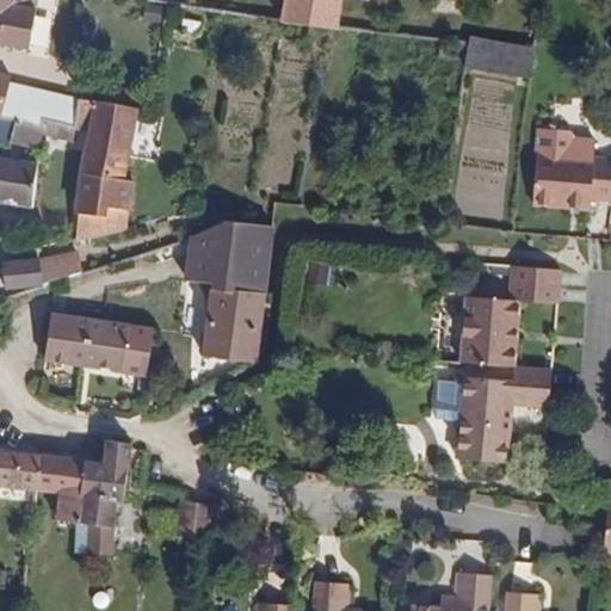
[(37,13),(38,0),(0,0),(0,44),(30,51),(37,13)]
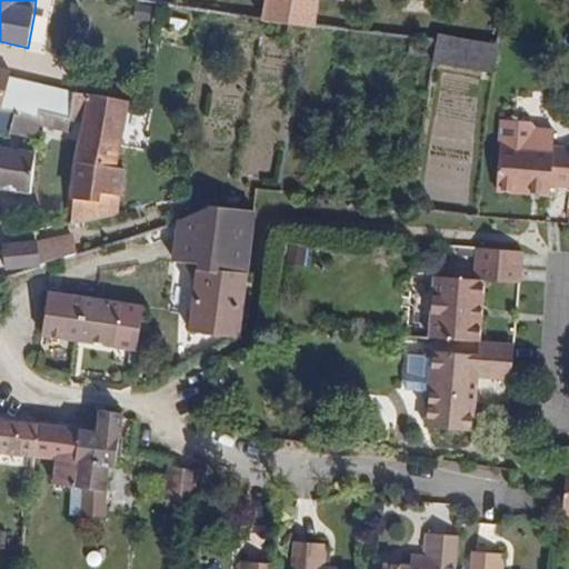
[(316,27),(319,0),(265,0),(262,20),(316,27)]
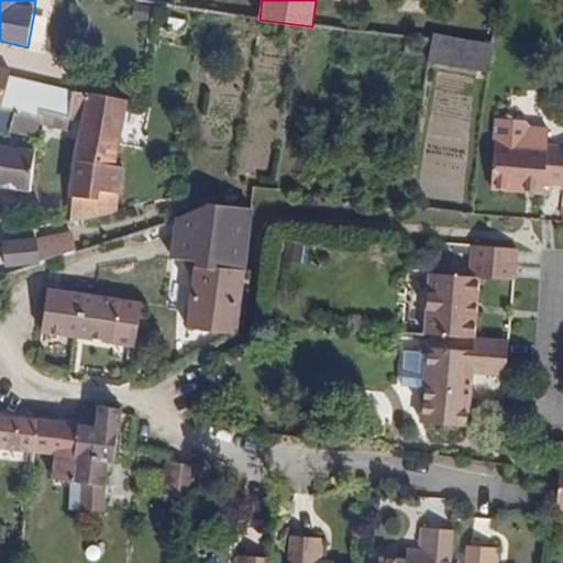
[(184,31),(186,20),(169,17),(167,28),(184,31)]
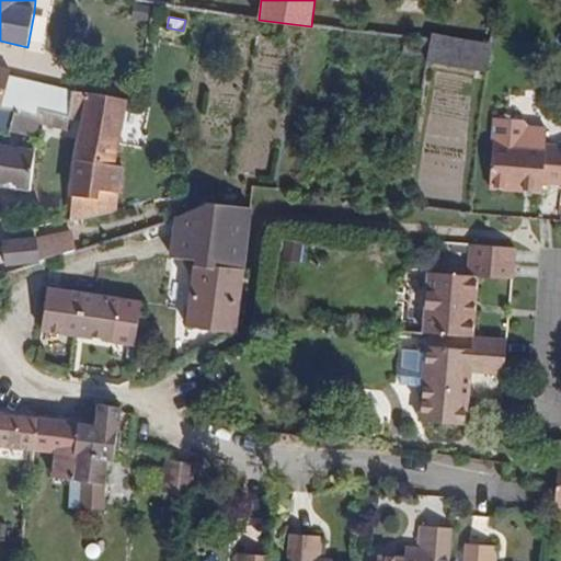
[(432,34),(431,41),(428,56),(427,63),(485,71),(491,43),(432,34)]
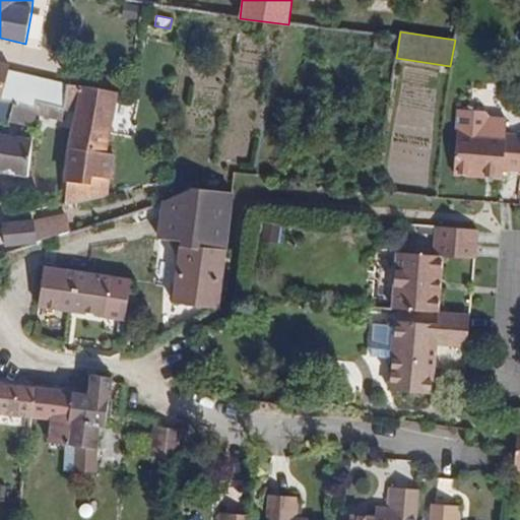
[(397,52),(399,38),(375,35),(374,49),(397,52)]
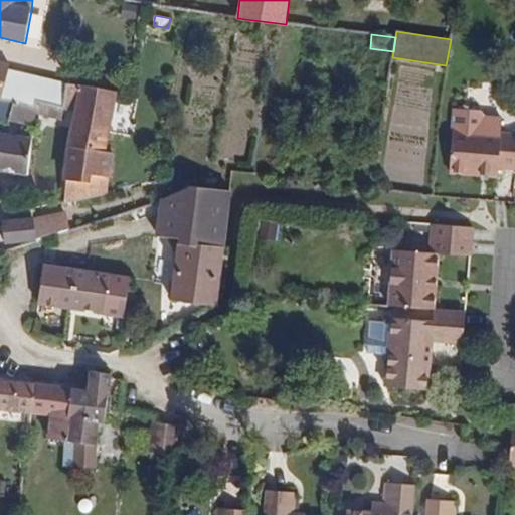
[(0,98),(6,74),(9,64),(0,61),(0,98)]
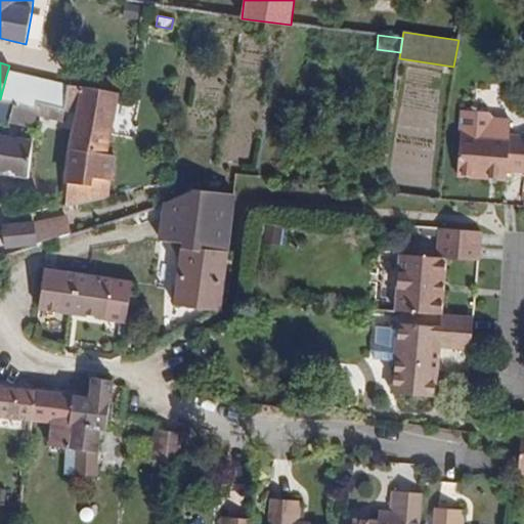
[(66,104),(69,85),(6,76),(0,99),(0,101),(13,103),(23,104),(36,108),(37,102),(63,108),(66,104)]
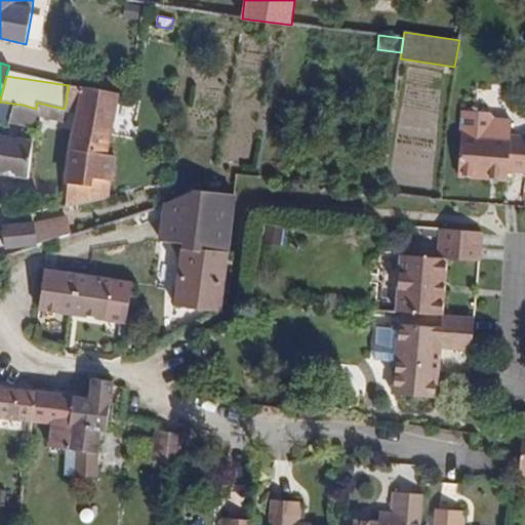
[(109,154),(119,93),(69,85),(66,105),(78,107),(71,148),(63,206),(110,198),(116,155),(109,154)]
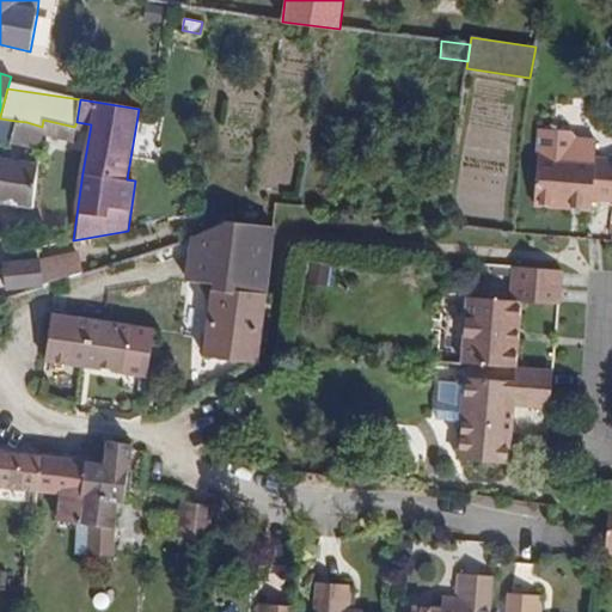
[(0,141),(11,145),(16,121),(0,118),(0,141)]
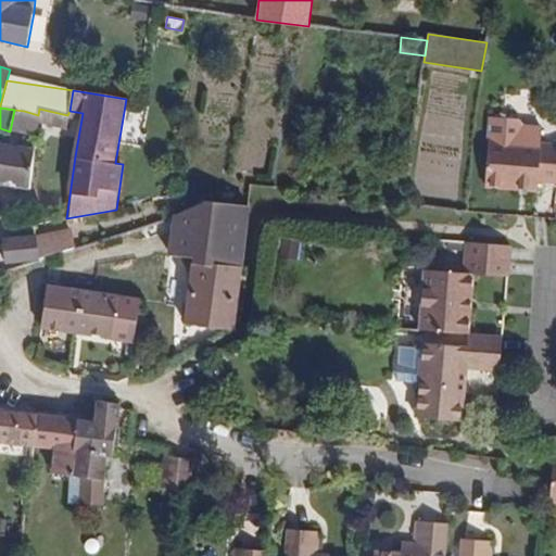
[(65,129),(67,115),(39,109),(38,115),(38,123),(65,129)]
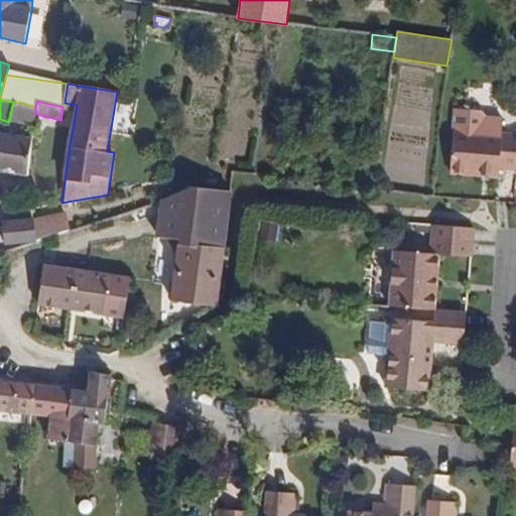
[(35,114),(35,107),(22,103),(13,102),(9,122),(34,127),(35,114)]
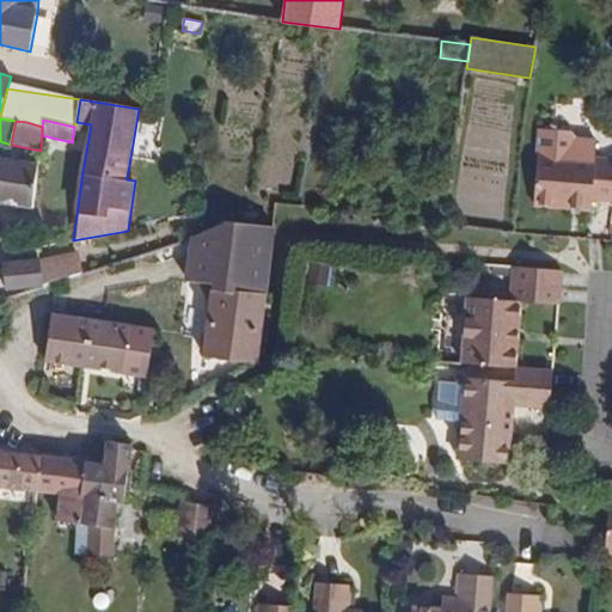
[(570,157),(571,144),(567,139),(540,136),(538,153),(570,157)]
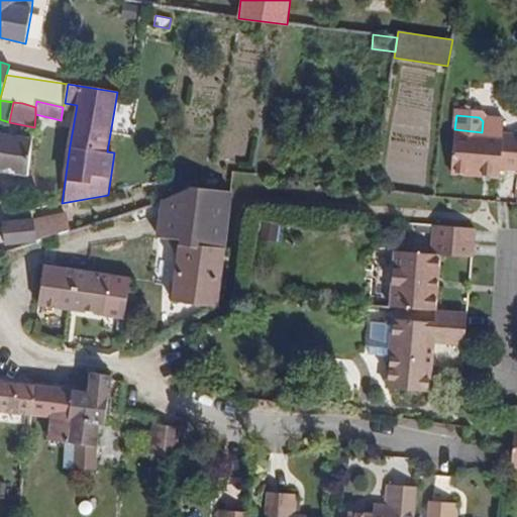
[(516,134),(482,132),(454,129),(450,174),(499,178),(501,169),(516,170),(516,134)]
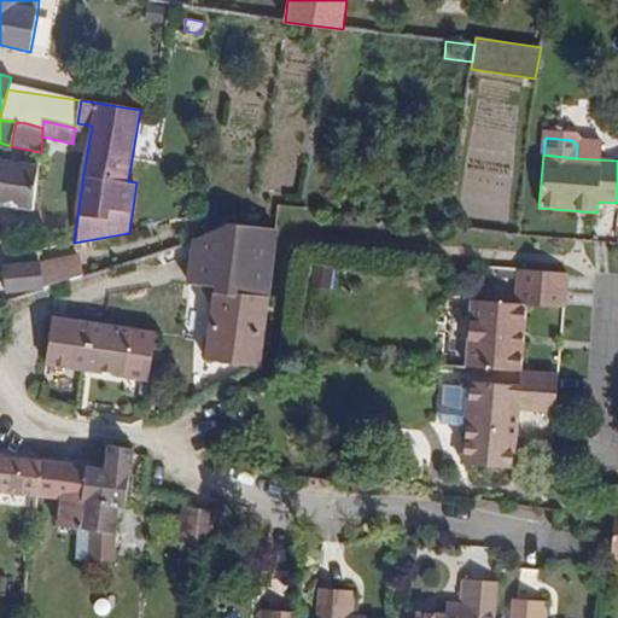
[(0,204),(33,210),(38,164),(0,157),(0,204)]
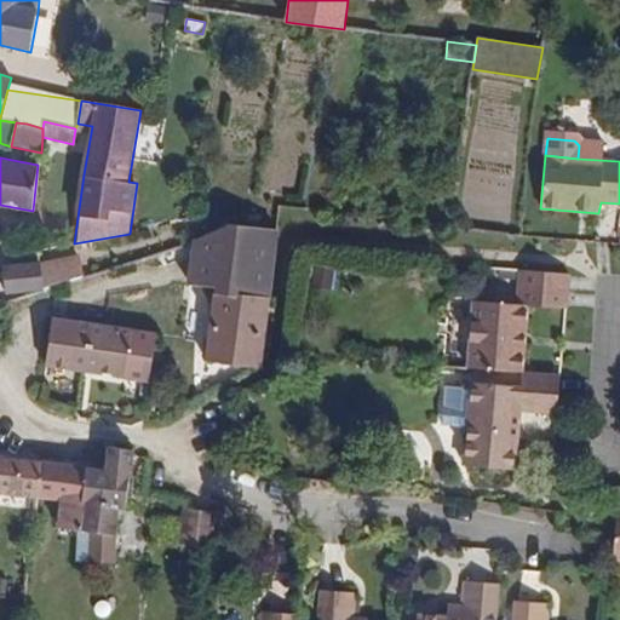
[(188,204),(189,193),(177,191),(176,202),(188,204)]
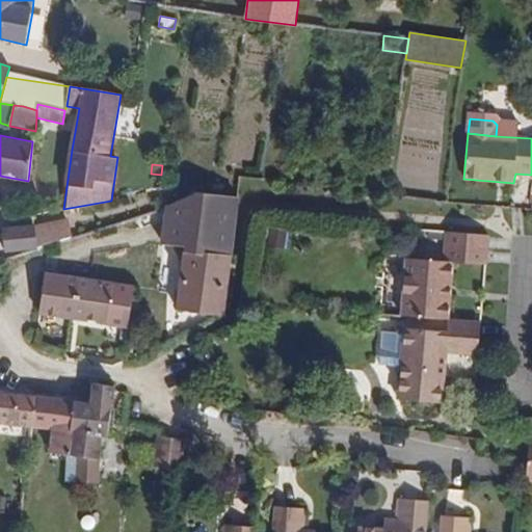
[(232,256),(240,195),(166,206),(163,244),(185,245),(177,310),(224,315),(231,256),(232,256)]
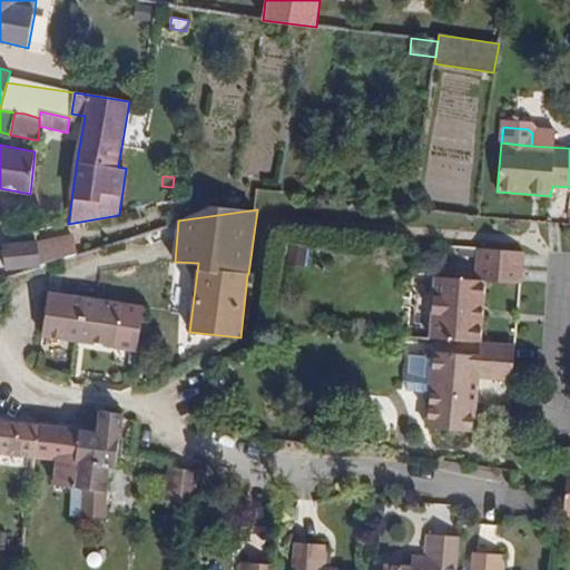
[(77,254),(72,235),(42,241),(47,265),(77,254)]
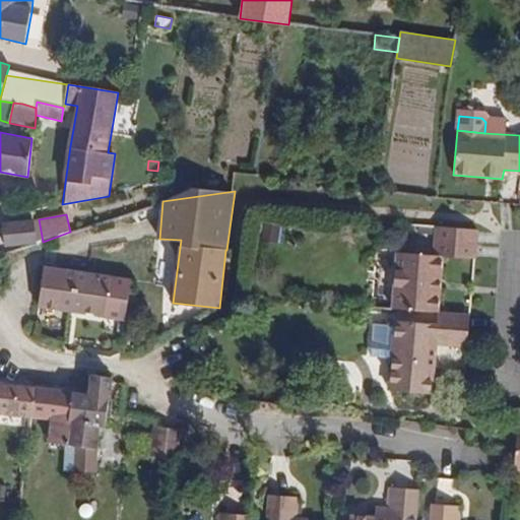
[(43,242),(39,219),(3,223),(5,246),(43,242)]
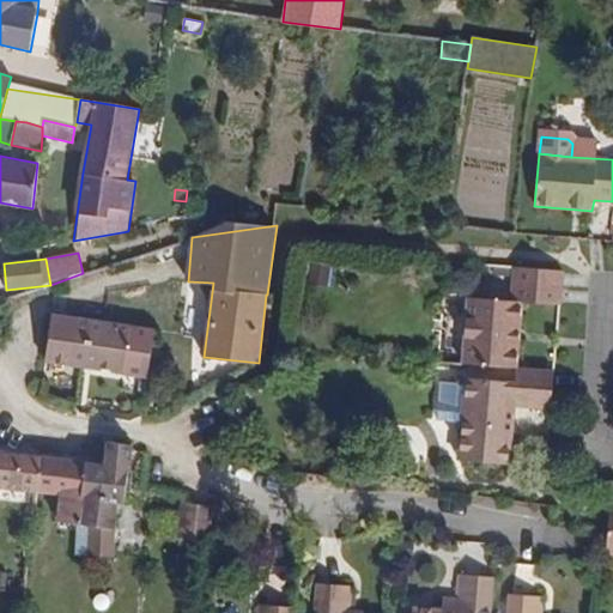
[(516,369),(523,303),(560,305),(563,271),(514,267),(510,302),(468,298),(462,364),(516,369)]
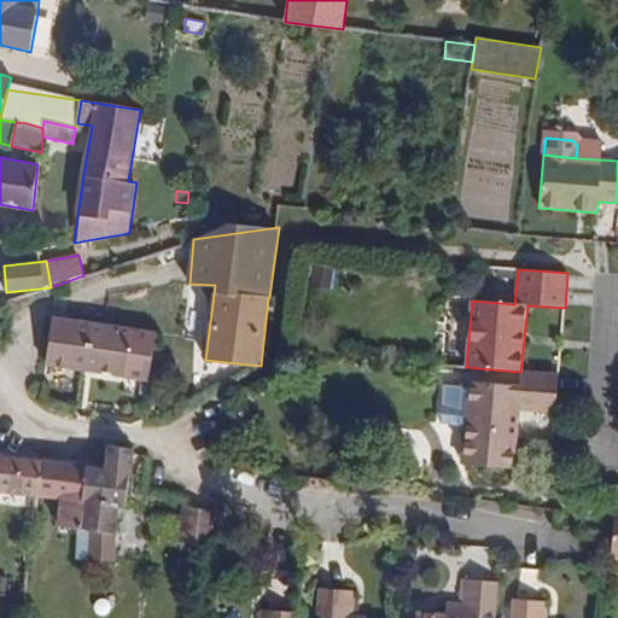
[(85,369),(92,324),(53,318),(46,363),(85,369)]
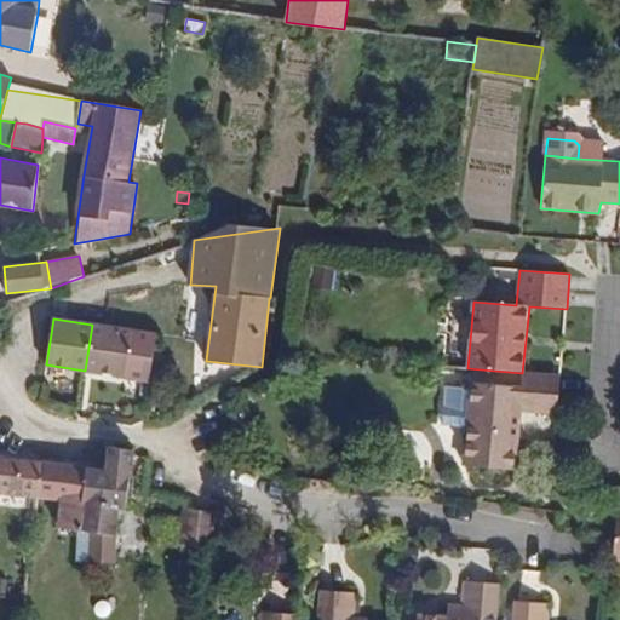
[(147,382),(154,333),(92,325),(85,371),(147,382)]
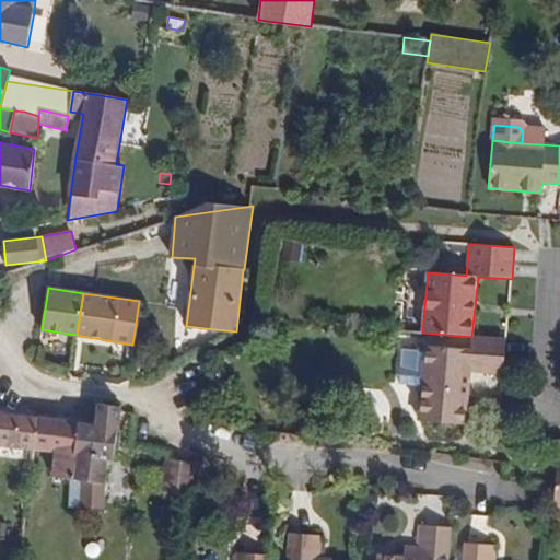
[(503,374),(506,339),(471,337),(471,349),(404,343),(400,377),(421,378),(417,420),(466,426),(471,371),(503,374)]
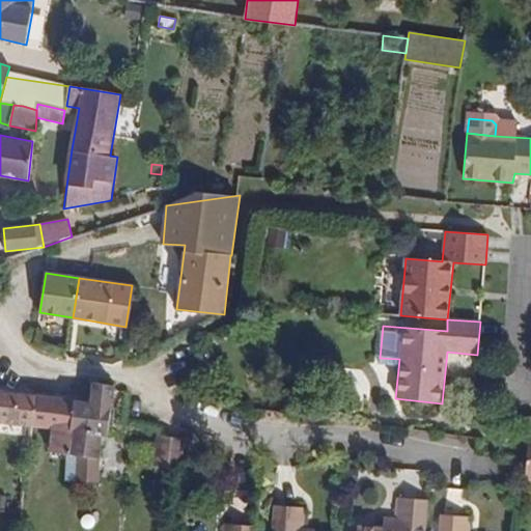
[(107,436),(112,407),(114,387),(91,384),(90,401),(74,399),(75,481),(95,482),(98,459),(99,459),(102,436),(107,436)]
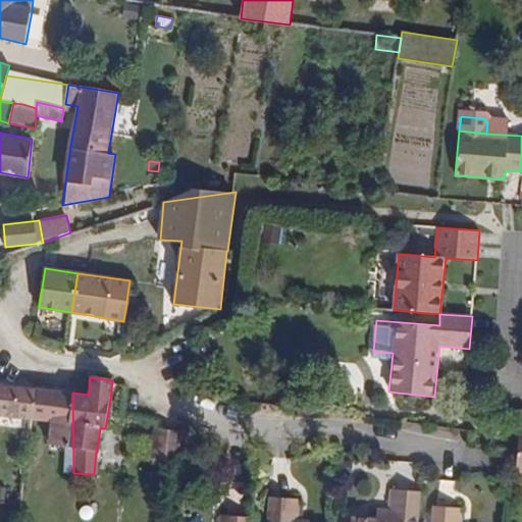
[(0,414),(30,418),(33,388),(0,384),(0,414)]
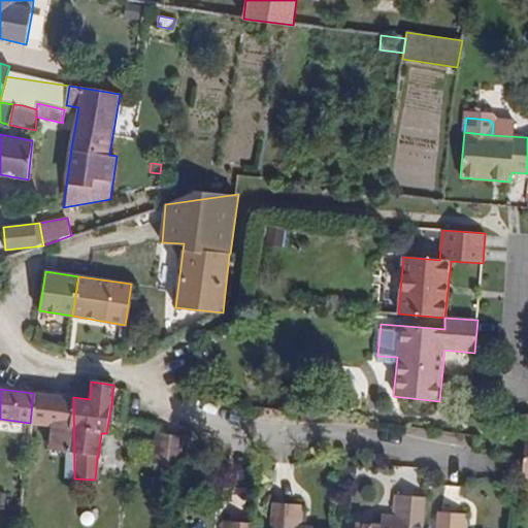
[(74,479),(73,397),(33,393),(30,423),(52,426),(50,450),(67,453),(65,479),(74,479)]
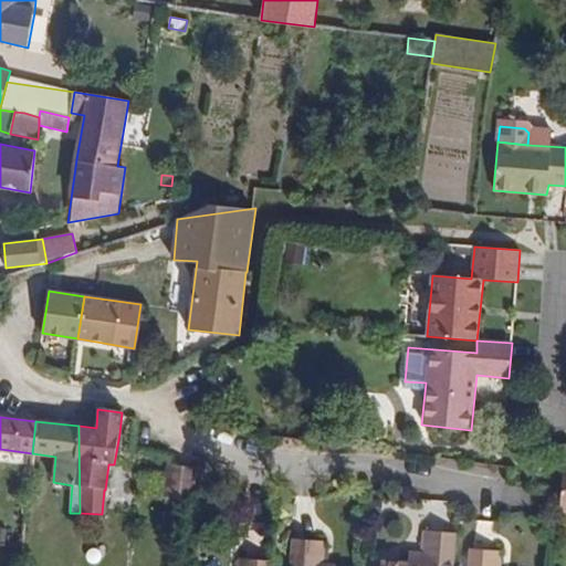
[(196,479),(197,471),(169,469),(168,475),(196,479)]
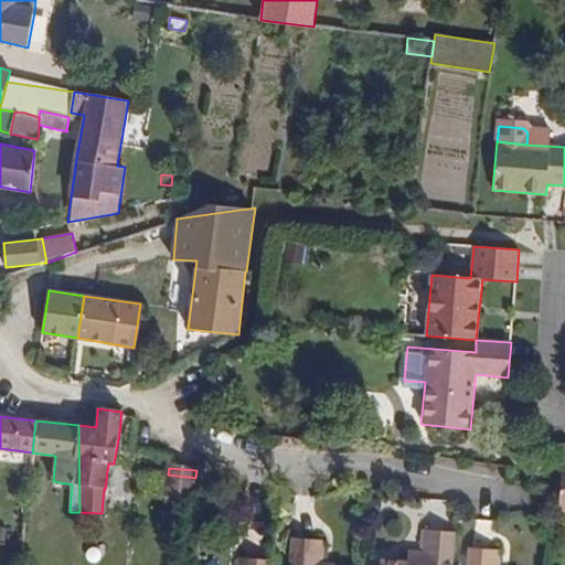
[(192,503),(195,478),(168,475),(164,500),(192,503)]
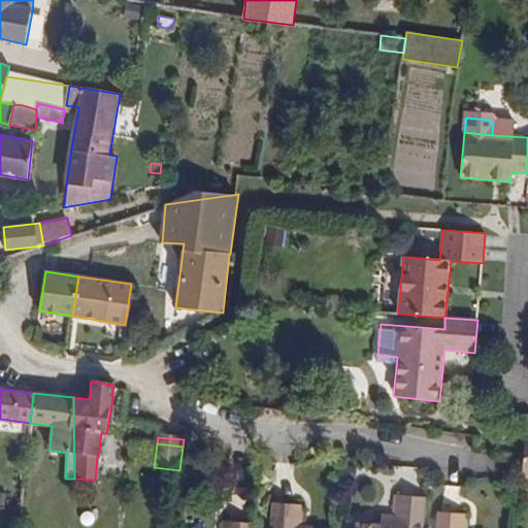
[(423,527),(426,499),(398,496),(396,518),(395,527),(388,527),(383,527),(357,525),(356,527),(423,527)]
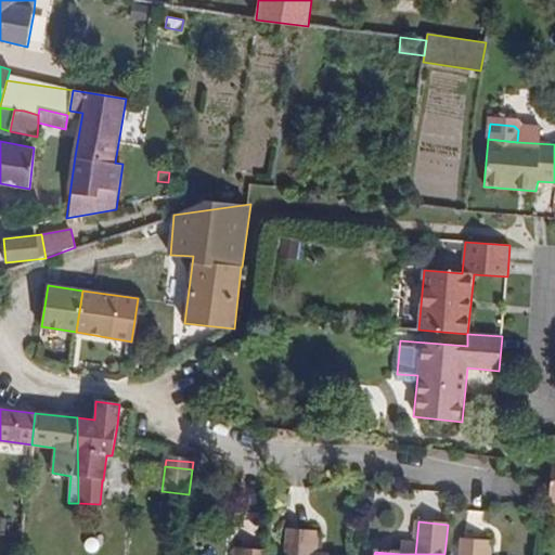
[(315,554),(317,553),(319,532),(287,529),(285,554),(315,554)]
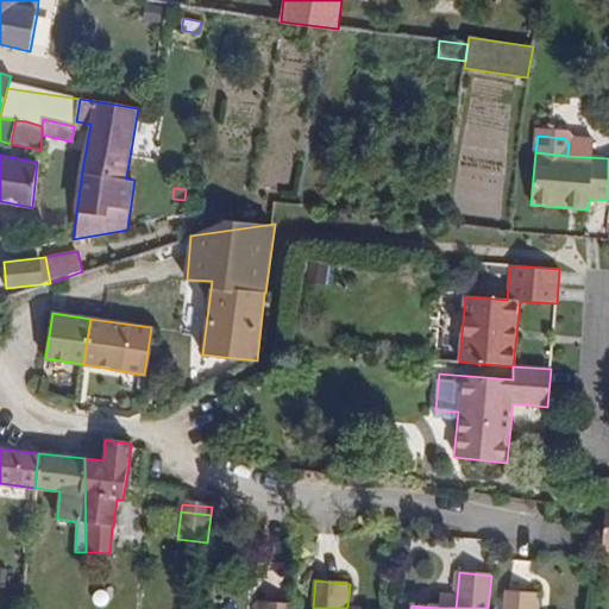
[(539,608),(540,598),(506,595),(504,608),(539,608)]
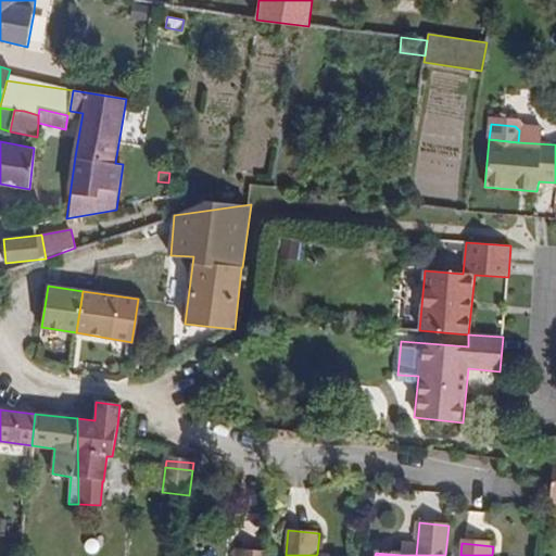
[(408,555),(416,555),(417,545),(404,544),(403,555),(408,555)]
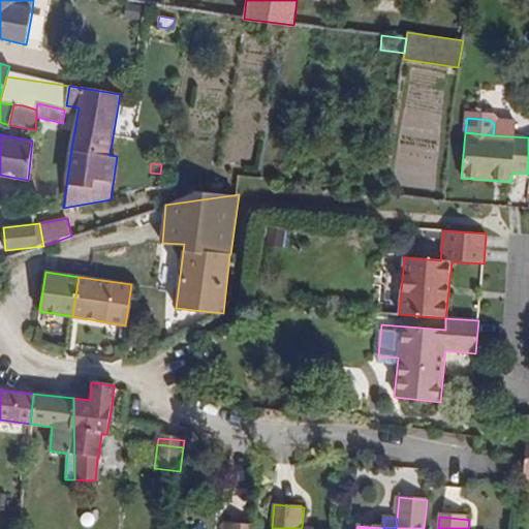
All buildings are outlined.
